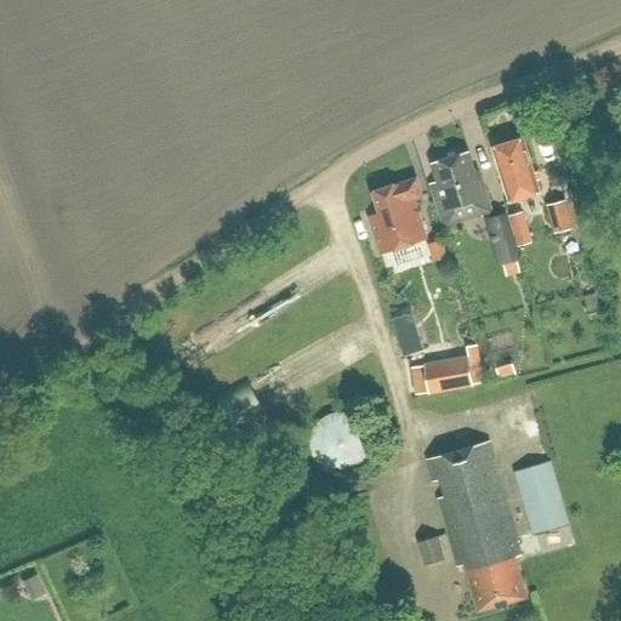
[(522,140),(493,149),(510,204),(539,194),(522,140)]
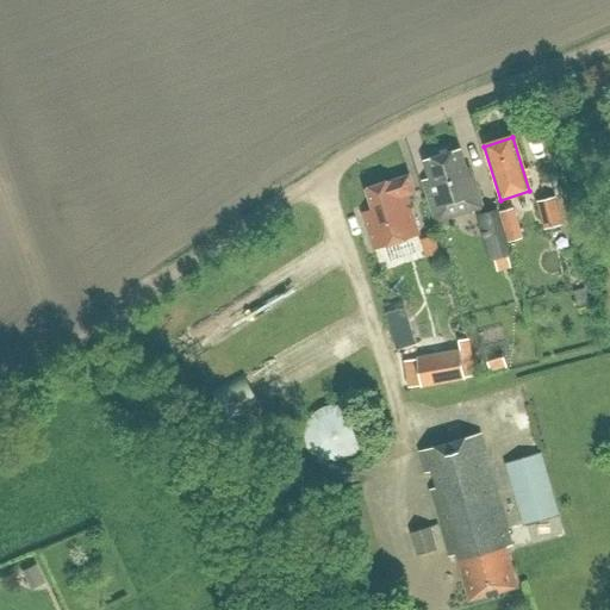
[(484,207),(471,167),(468,168),(461,148),(423,160),(430,179),(422,182),(436,224),(484,207)]
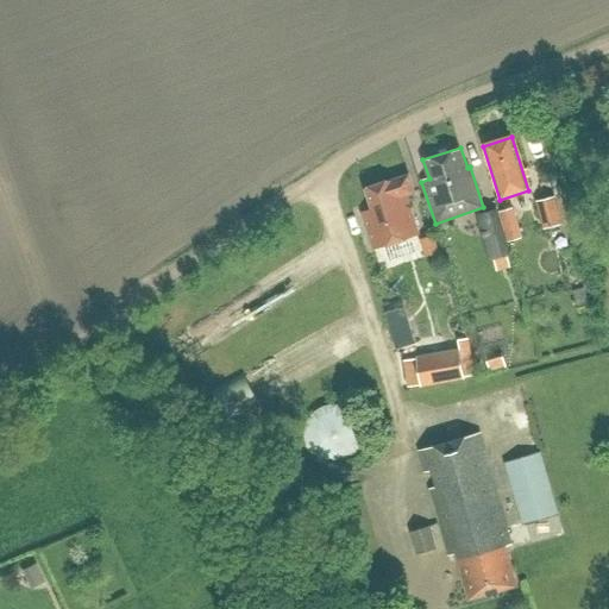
[(416,234),(403,196),(414,193),(409,177),(368,192),(375,213),(364,217),(375,248),(416,234)]
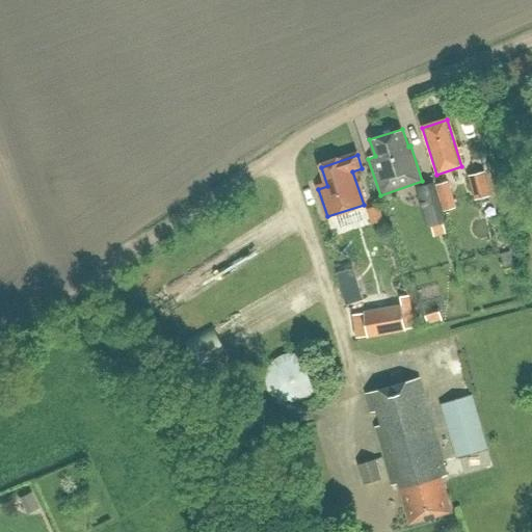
[(499,202),(490,169),(469,175),(476,200),(491,195),(494,203),(499,202)]
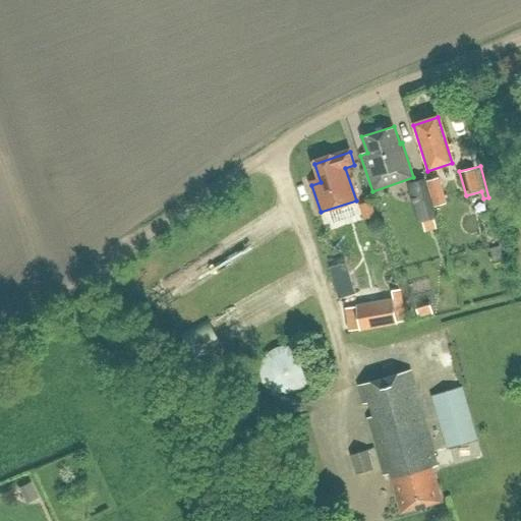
[(425,178),(433,207),(447,203),(438,171),(425,174),(426,178),(425,178)]
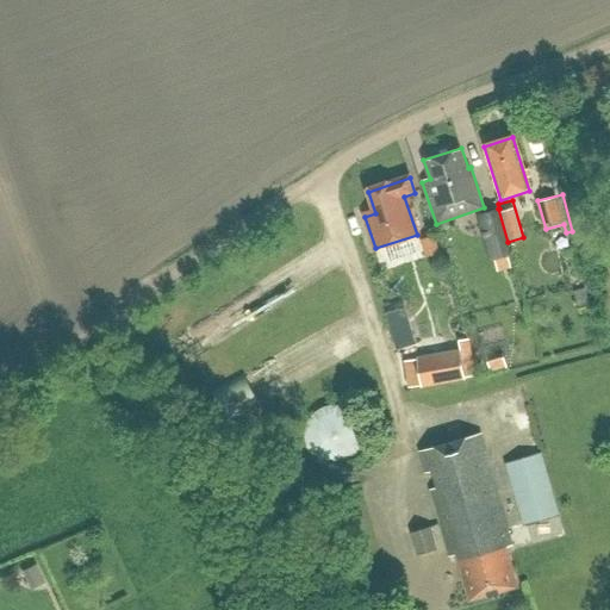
[(508,242),(498,209),(478,215),(491,260),(511,254),(508,242)]
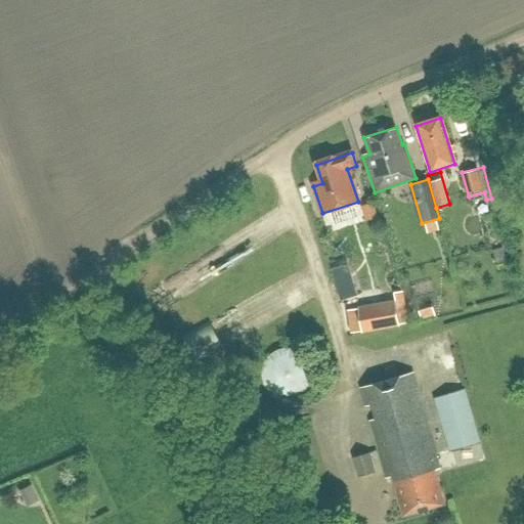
[(325,235),(335,270),(346,267),(337,232),(325,235)]
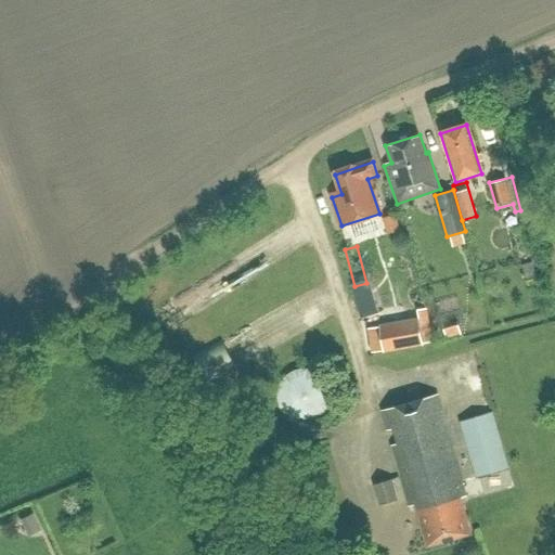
[(524,265),(527,279),(537,276),(533,261),(524,265)]
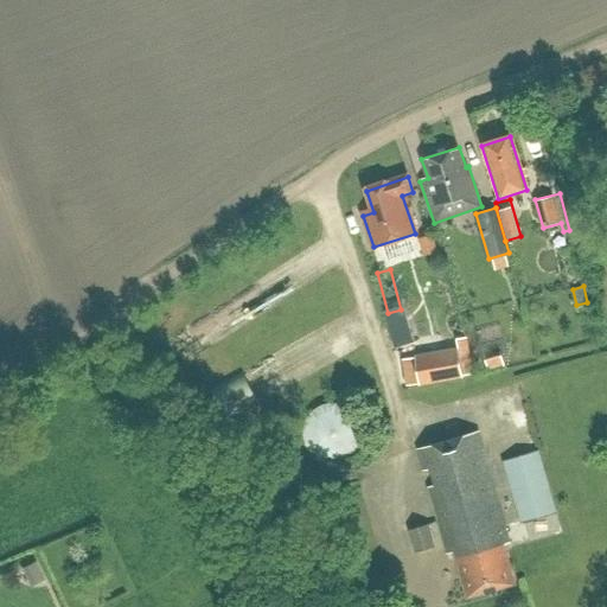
[(179,345),(193,333),(185,323),(171,336),(179,345)]
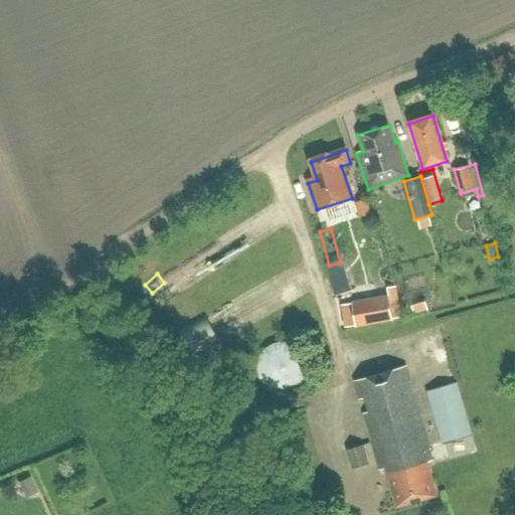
[(344,328),(394,320),(393,317),(402,316),(397,287),(386,289),(386,294),(377,296),(373,277),(349,281),(352,301),(351,301),(351,302),(339,304),(344,328)]
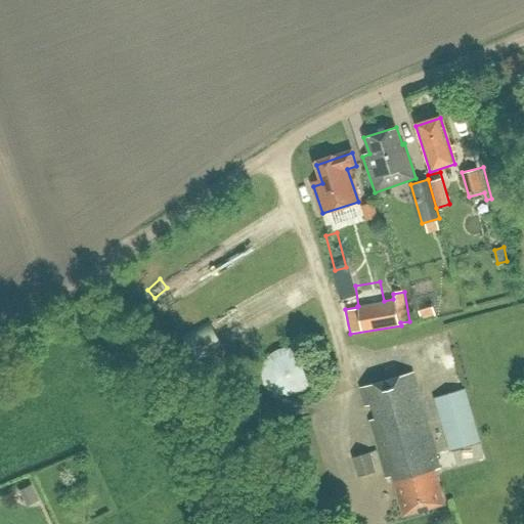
[(269,307),(290,299),(286,289),(265,298),(269,307)]
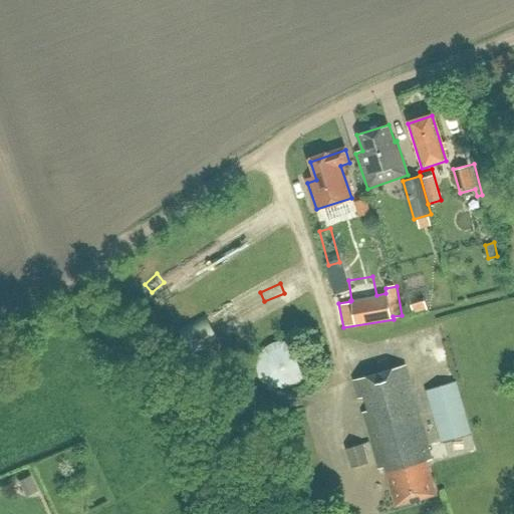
[(431,301),(417,305),(421,316),(434,312),(431,301)]
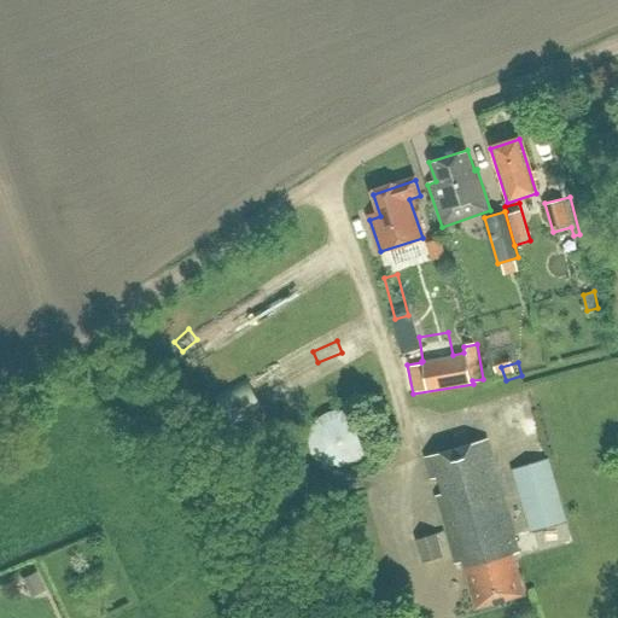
[(331,474),(336,476),(340,477),(345,476),(351,474),(356,473),(360,470),(363,466),(367,462),(369,458),(372,453),(373,448),(373,443),(372,437),(371,432),(368,427),(366,424),(362,420),(357,417),(353,414),(348,413),(343,412),(338,412),(332,413),(327,414),(322,417),(319,420),(315,424),(313,429),(310,432),(309,438),(308,443),(308,448),(309,453),(312,458),(314,462),(318,467),(321,470),(326,473),(331,474)]
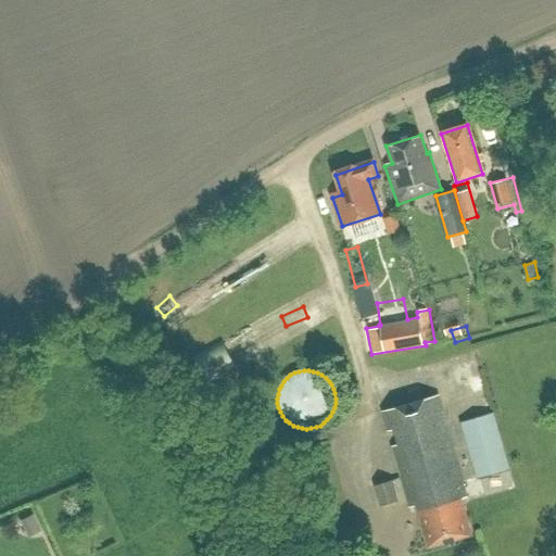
[(388,432),(393,431),(397,445),(392,447),(408,503),(412,514),(417,512),(429,548),(474,535),(463,501),(468,498),(439,394),(382,411),(388,432)]
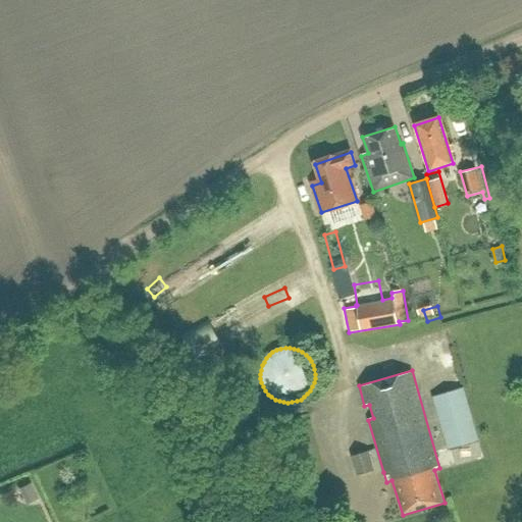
[(463,386),(432,396),(449,450),(478,441),(463,386)]
